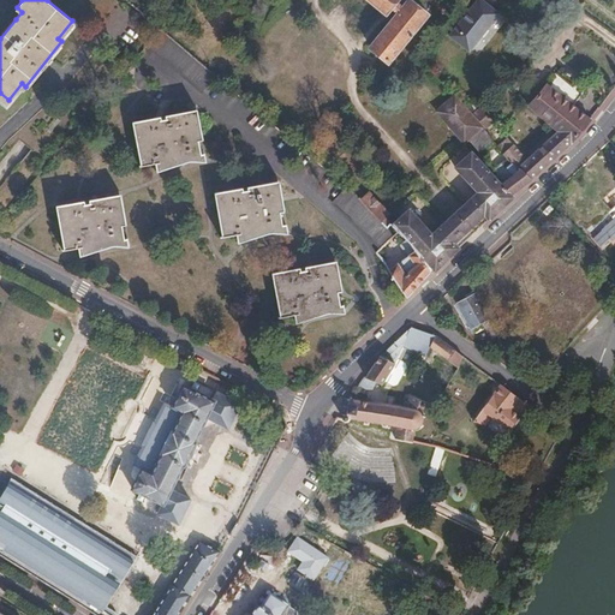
[(369,0),(386,13),(390,7),(398,13),(369,47),(388,63),(415,30),(428,13),(411,0),(408,0),(407,0),(369,0)]
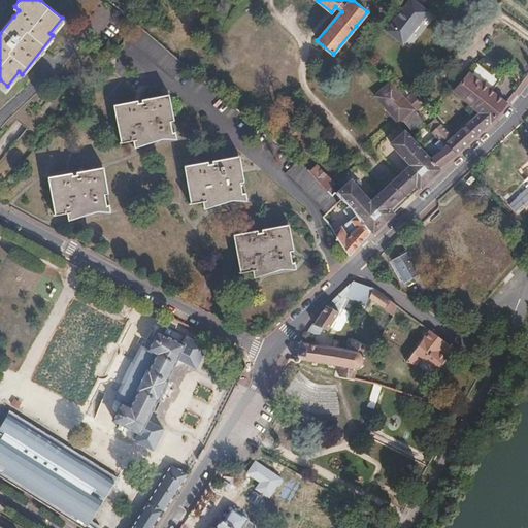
[(380,0),(373,0),(370,3),(380,10),(385,4),(380,0)]
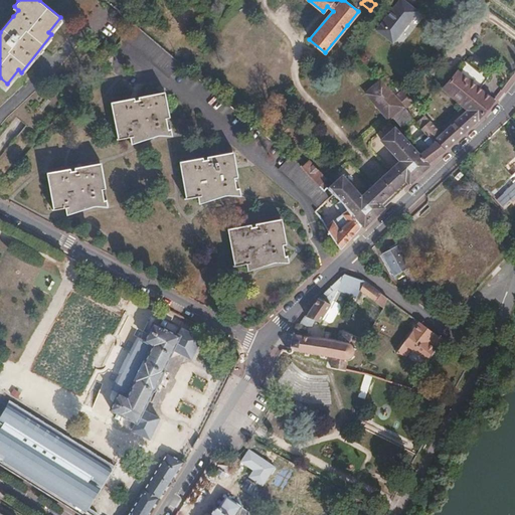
[(416,11),(402,0),(397,0),(374,29),(391,42),(416,11)]
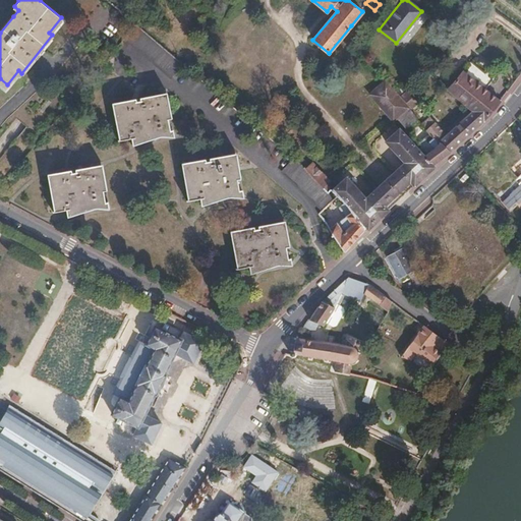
[(135,24),(124,38),(148,57),(171,77),(182,63),(166,50),(135,24)]
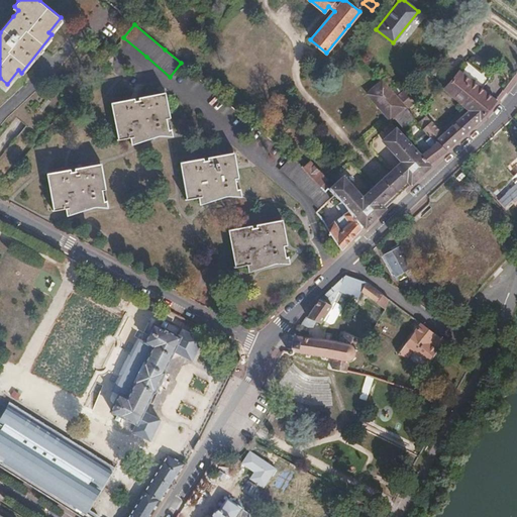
[(470,110),(480,119),(490,109),(496,100),(495,100),(480,87),(486,80),(466,62),(443,87),(470,110)]
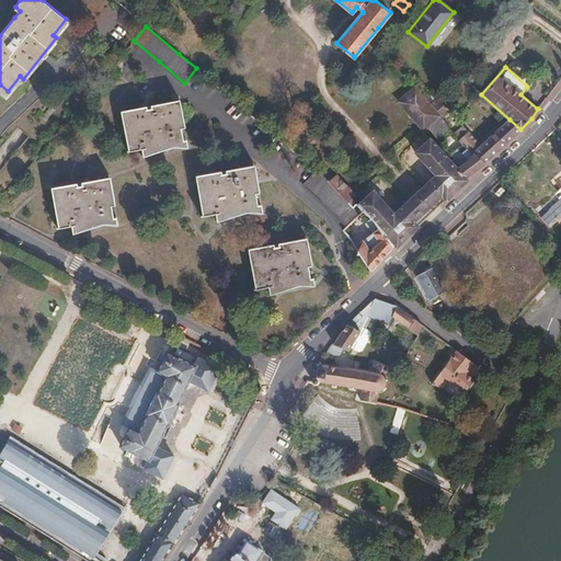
[(414,87),(398,101),(398,102),(423,129),(427,126),(439,116),(439,115),(414,87)]
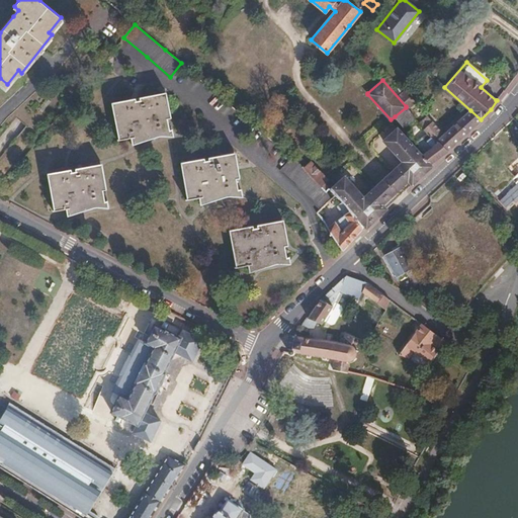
[(152,98),(112,105),(118,140),(169,131),(166,109),(157,111),(152,98)]
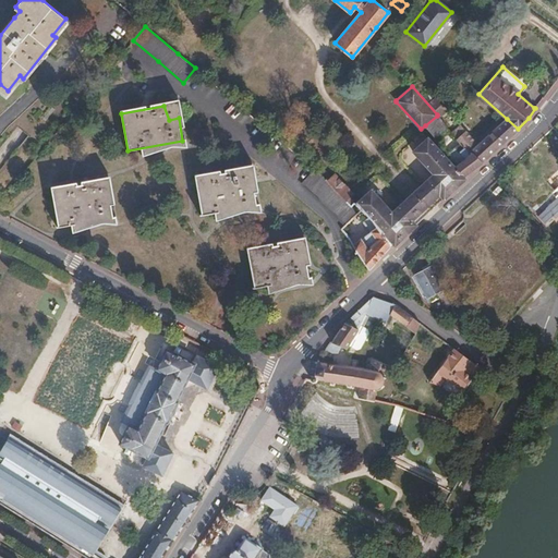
[(437,116),(425,125),(435,137),(446,128),(437,113),(437,114),(437,116)]
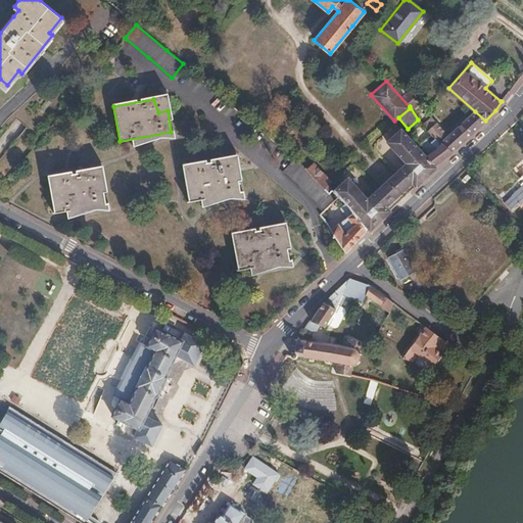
[(443,143),(450,152),(467,138),(485,121),(475,111),(448,135),(437,122),(428,130),(431,133),(435,138),(441,144),(443,143)]
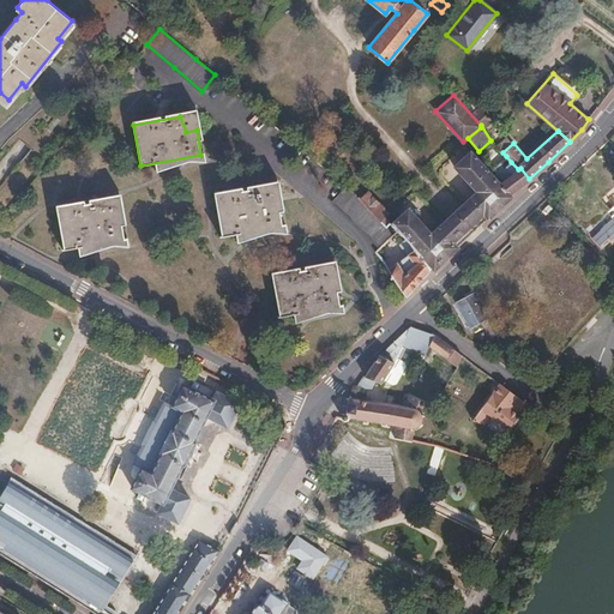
[(390,224),(396,232),(410,244),(428,271),(432,268),(433,270),(457,248),(458,245),(475,229),(485,221),(488,220),(512,197),(510,194),(500,184),(474,155),(470,151),(453,167),(476,191),(452,214),(432,233),(409,208),(390,224)]
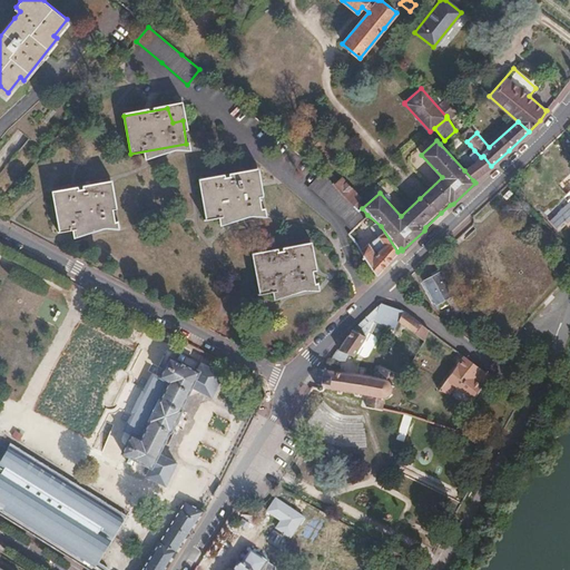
[(473,180),(491,166),(483,156),(481,157),(464,170),(473,180)]
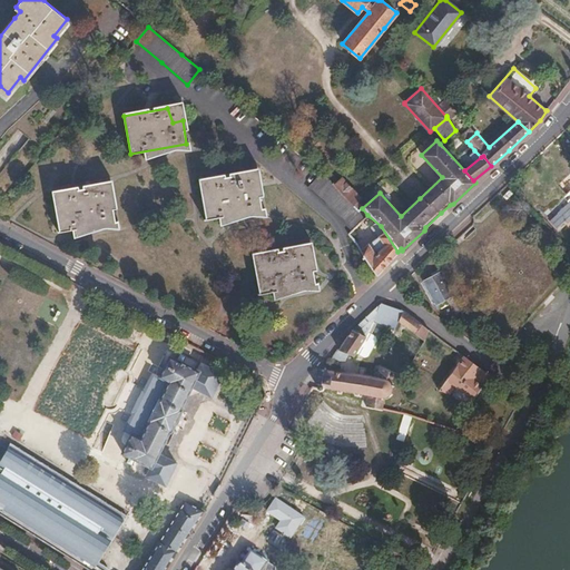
[(331,208),(353,229),(367,215),(362,208),(361,207),(357,212),(338,189),(333,184),(327,178),(321,173),(308,187),(331,208)]
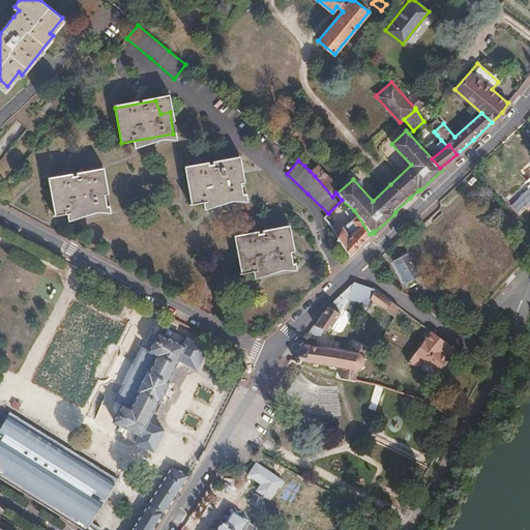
[(225,163),(185,169),(192,204),(243,195),(239,174),(230,175),(225,163)]
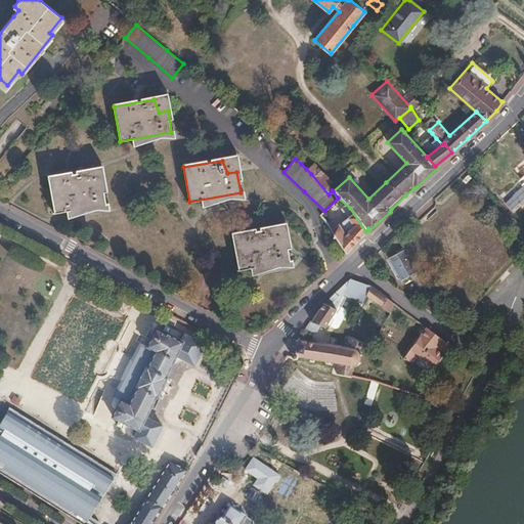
[(329,194),(332,190),(328,186),(331,183),(312,164),(306,169),(311,174),(329,194)]
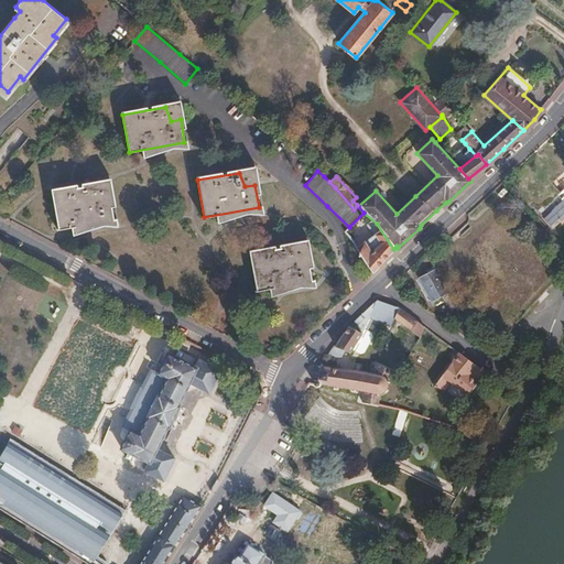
[(65,190),(53,192),(60,229),(98,223),(115,219),(110,196),(101,198),(95,184),(65,190)]
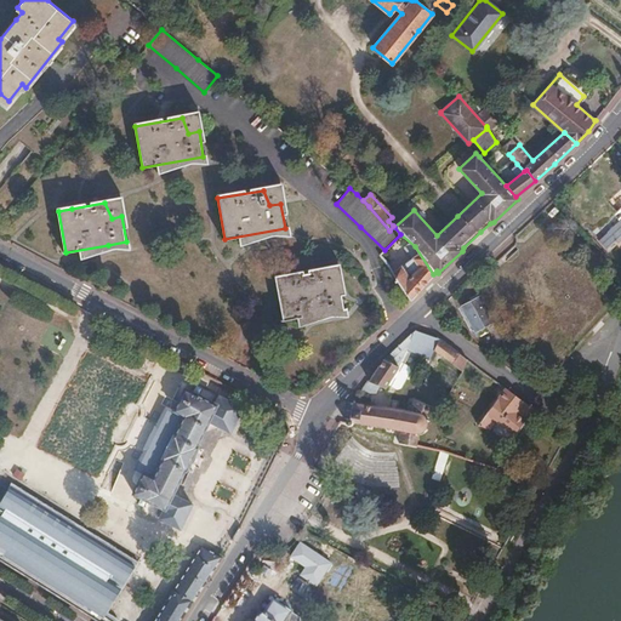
[(620,210),(616,215),(596,234),(609,249),(617,241),(620,244),(620,241),(620,210)]
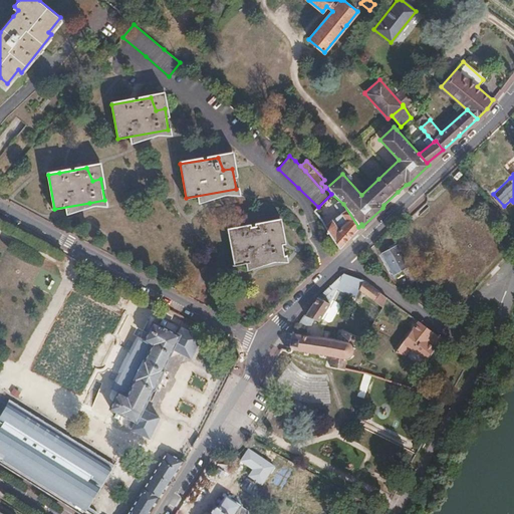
[(331,194),(318,207),(314,211),(327,229),(337,245),(339,249),(344,243),(358,227),(343,204),(331,194)]
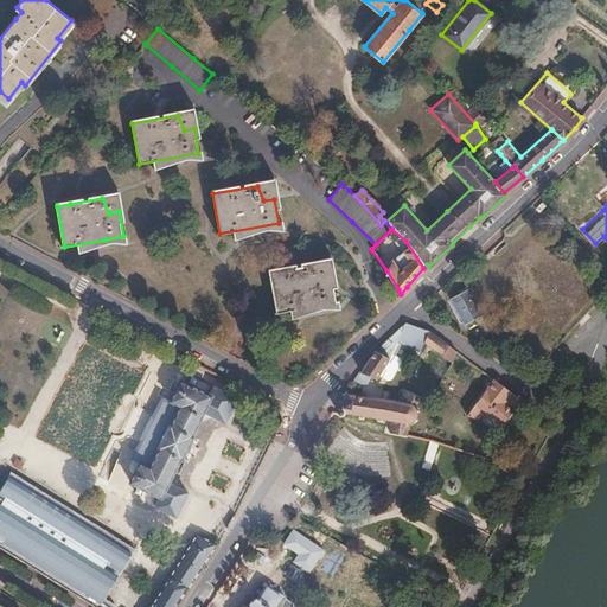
[(327,262),(269,273),(276,313),(336,302),(327,262)]
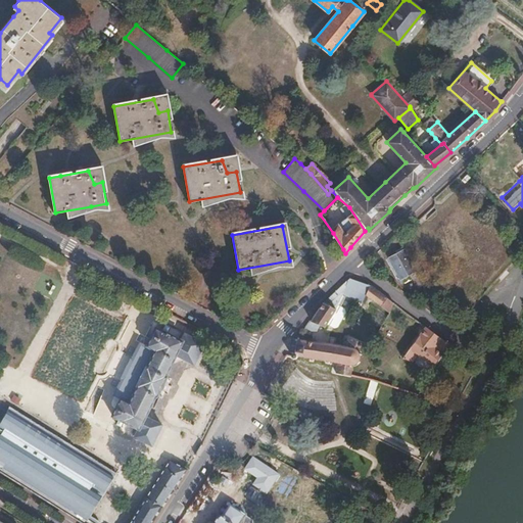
[(403,250),(389,257),(400,278),(415,271),(403,250)]
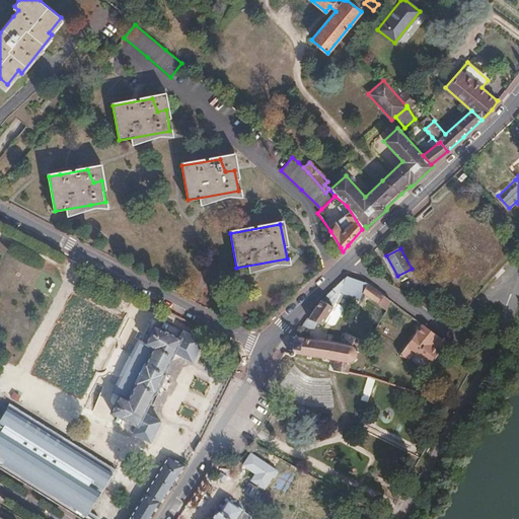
[(307,318),(317,323),(322,324),(335,305),(341,291),(354,295),(356,289),(373,301),(384,309),(390,301),(366,283),(346,276),(319,302),(307,318)]
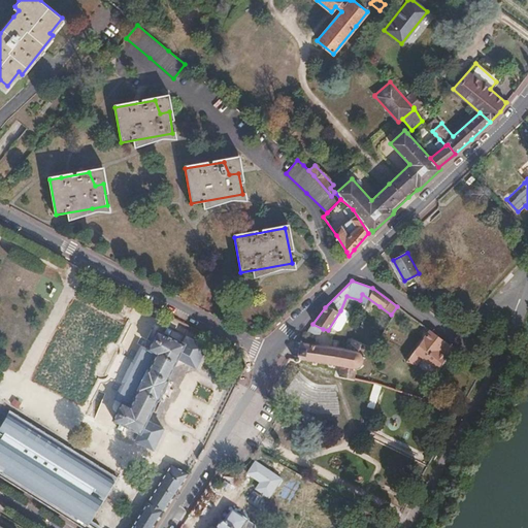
[(312,324),(310,327),(321,332),(323,329),(312,324)]
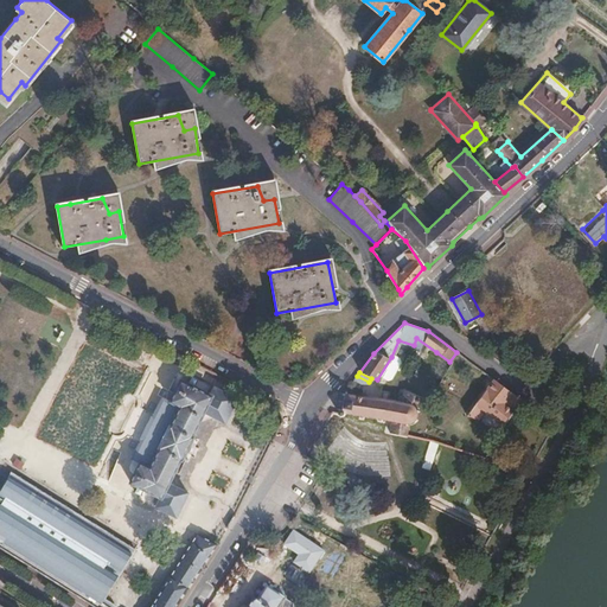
[(129,483),(161,498),(157,508),(177,516),(187,492),(168,483),(180,458),(183,459),(187,447),(193,436),(193,434),(204,410),(225,421),(236,397),(215,387),(210,395),(180,379),(141,459),(129,483)]
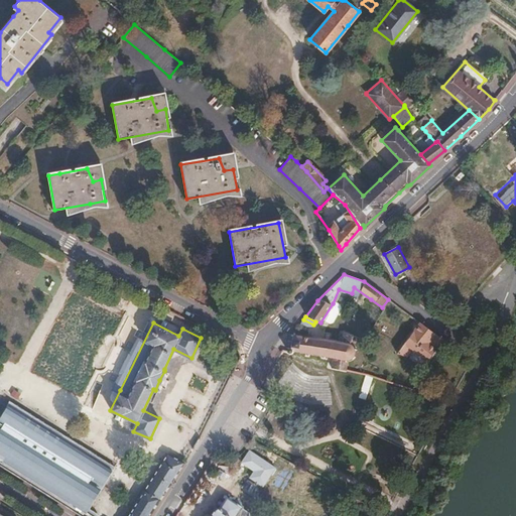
[(442,339),(419,323),(414,330),(411,329),(410,331),(412,333),(401,348),(396,354),(406,358),(412,351),(427,361),(436,349),(435,348),(442,339)]
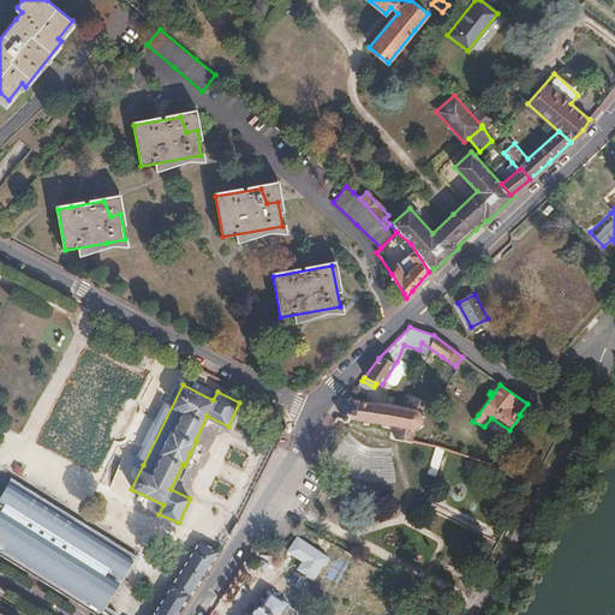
[(401,428),(399,440),(417,443),(418,434),(425,429),(425,428),(424,425),(427,418),(428,418),(435,406),(412,398),(411,402),(408,404),(407,408),(395,406),(395,401),(392,400),(390,406),(376,405),(376,402),(372,401),(372,404),(356,400),(356,398),(353,398),(353,399),(351,399),(351,402),(345,400),(340,418),(351,421),(352,418),(368,422),(368,424),(372,424),(372,423),(388,425),(387,428),(390,428),(390,427),(401,428)]
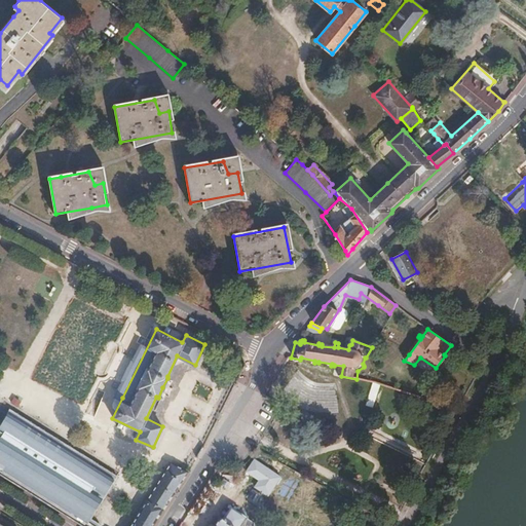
[(202,368),(195,365),(177,355),(167,376),(167,378),(162,387),(158,398),(156,397),(146,418),(162,426),(172,431),(187,400),(202,368)]
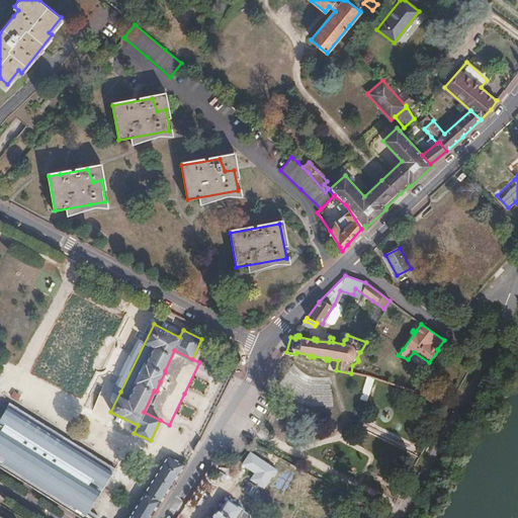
[(373,379),(367,377),(360,400),(366,402),(373,379)]
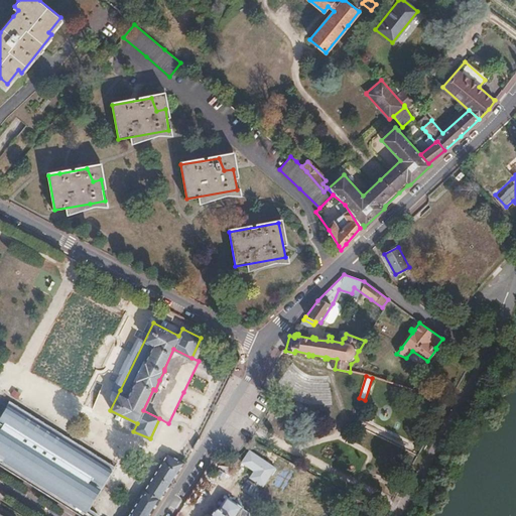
[(102,463),(17,410),(0,436),(0,452),(78,501),(102,463)]
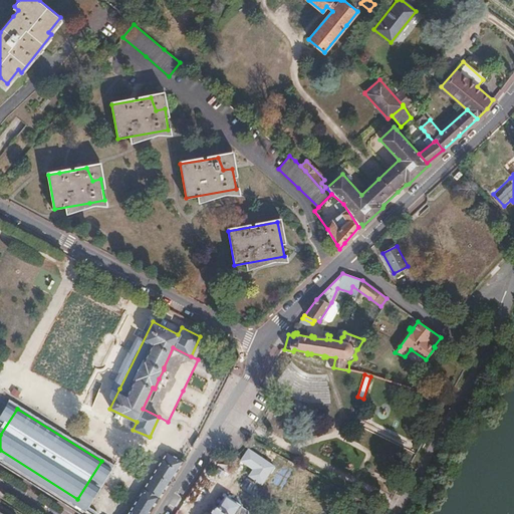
[(167,451),(143,490),(159,499),(174,477),(184,461),(167,451)]
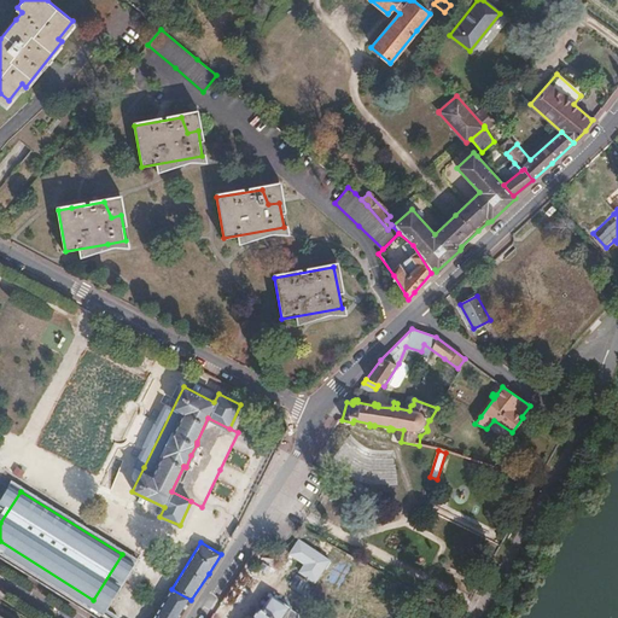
[(328,560),(312,549),(296,572),(314,583),(328,560)]
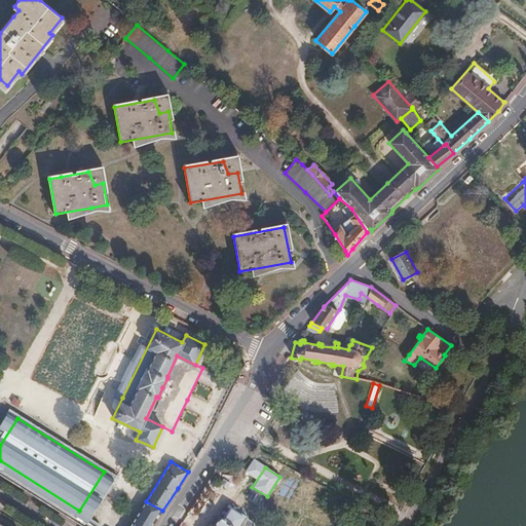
[(152,525),(162,511),(146,501),(142,508),(130,525),(152,525)]
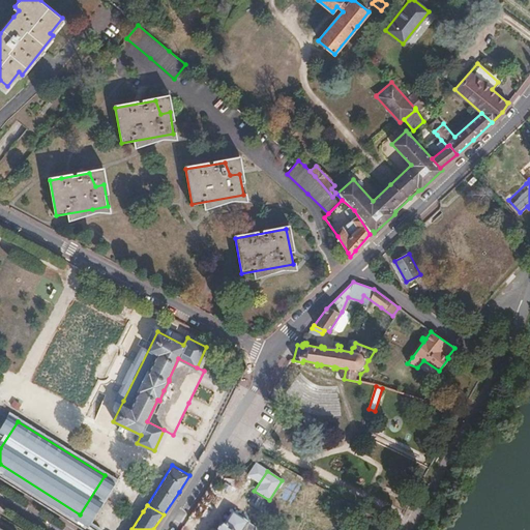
[(244,529),(248,523),(238,516),(232,512),(224,525),(222,524),(216,529),(244,529)]
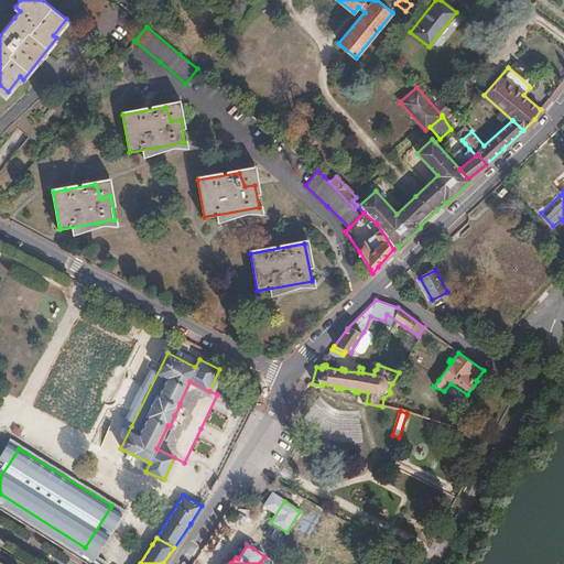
[(393,562),(397,563),(419,563),(421,562),(399,551),(393,562)]
